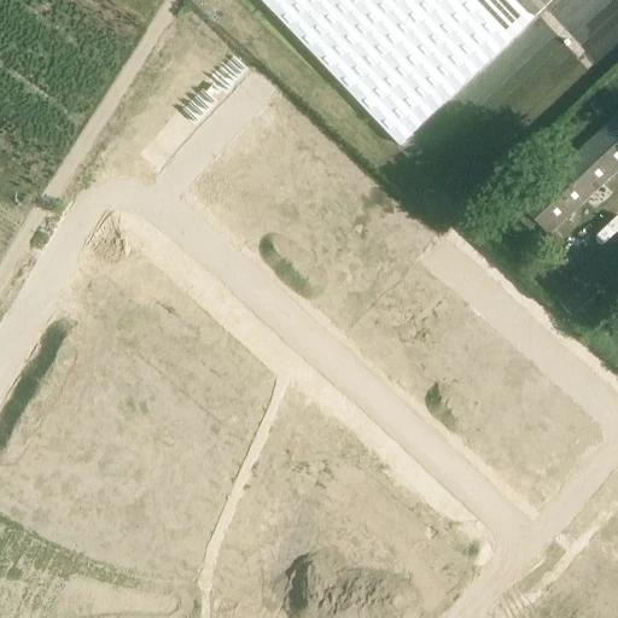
[(553,0),(261,0),(400,146),(553,0)]
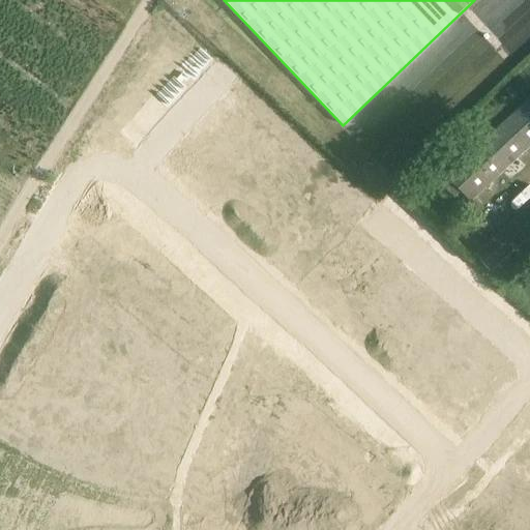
[(472,202),(529,148),(529,97),(440,181),(454,198),(462,192),(472,202)]
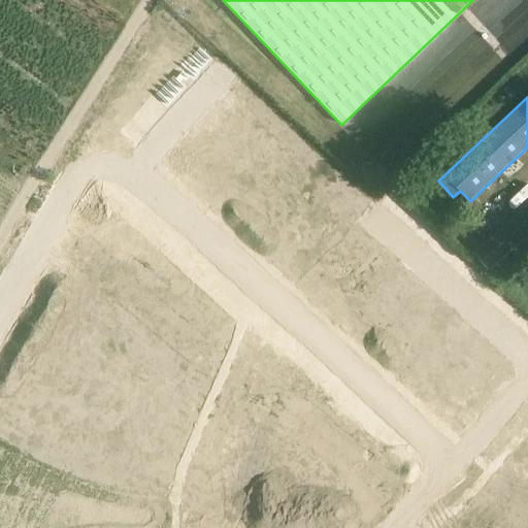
[(228,101),(216,113),(246,140),(258,128),(228,101)]
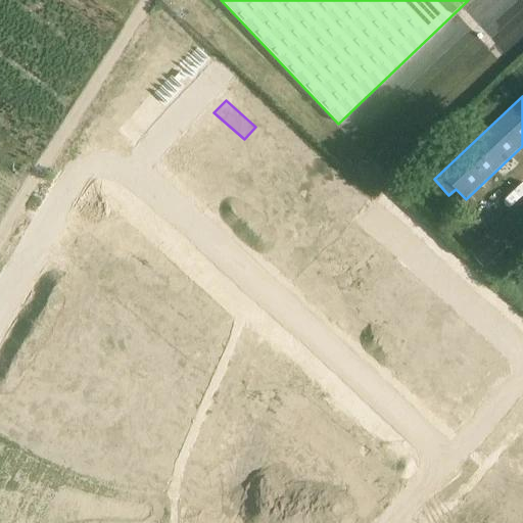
[(202,126),(232,152),(244,139),(214,112),(202,126)]
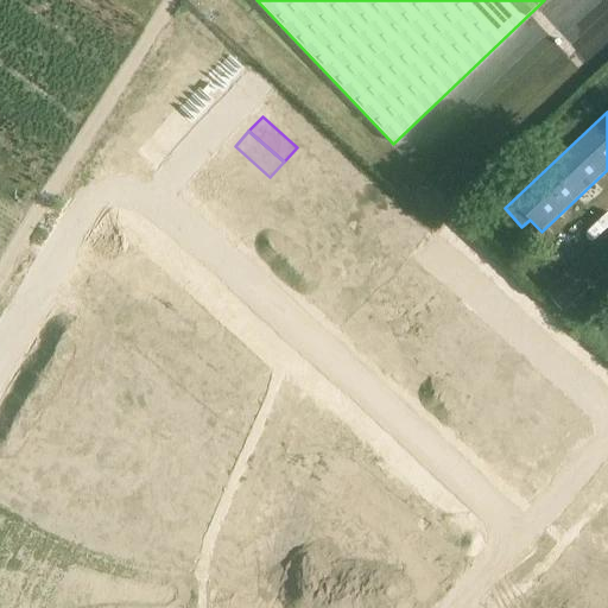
[(235,146),(222,160),(257,191),(270,177),(235,146)]
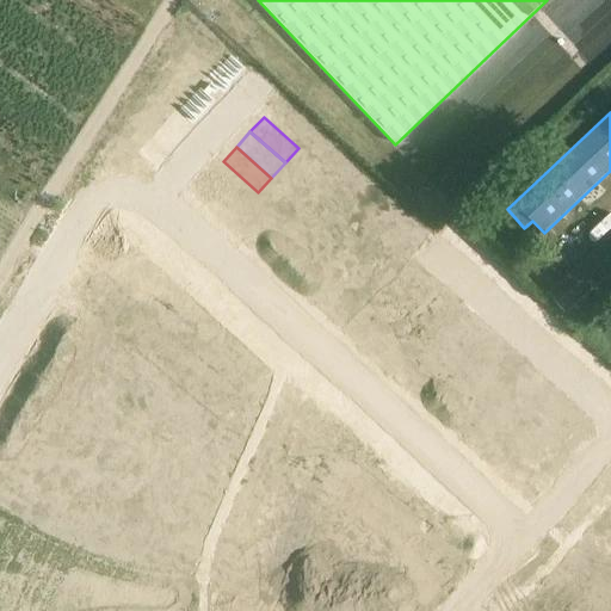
[(322,170),(329,176),(339,165),(332,159),(322,170)]
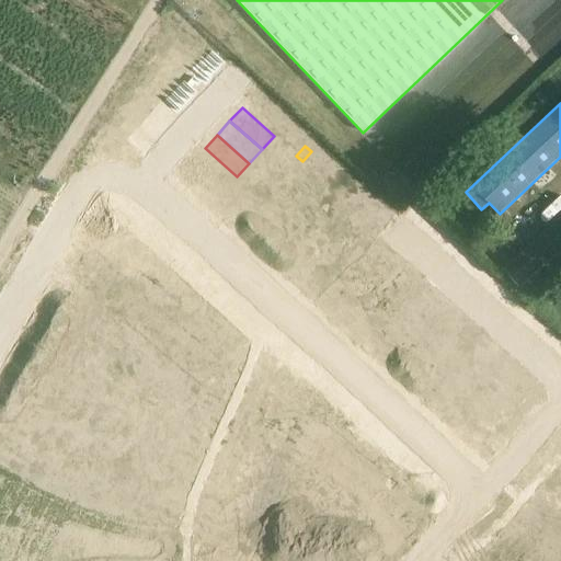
[(224,190),(237,176),(205,148),(192,161),(224,190)]
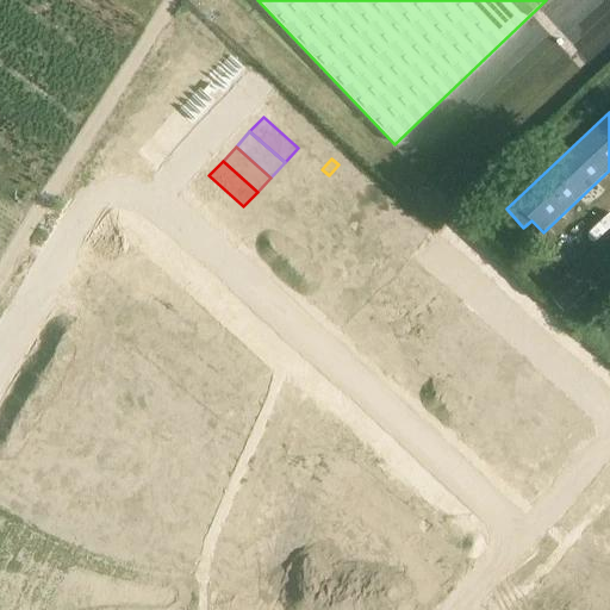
[(329,175),(322,169),(312,180),(319,186),(329,175)]
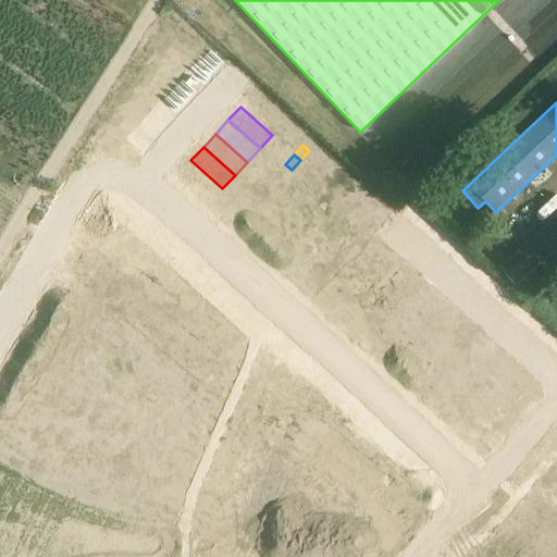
[(190,160),(174,178),(206,207),(222,188),(190,160)]
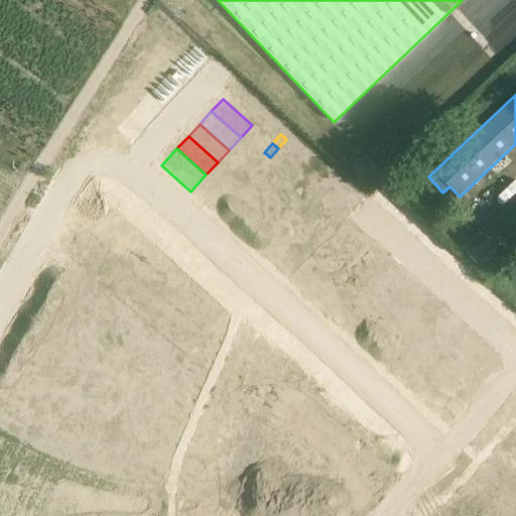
[(308,159),(299,151),(293,156),(303,165),(308,159)]
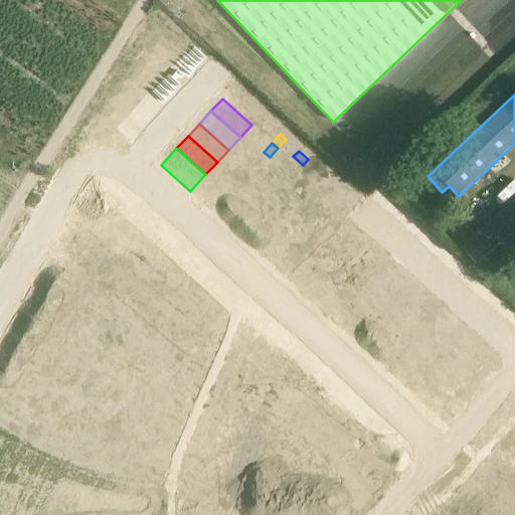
[(254,173),(264,164),(256,158),(248,167),(254,173)]
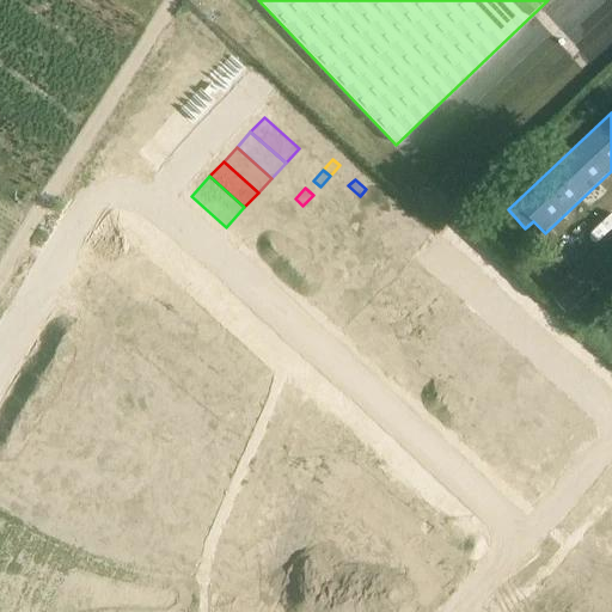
[(360,196),(371,206),(377,199),(366,189),(360,196)]
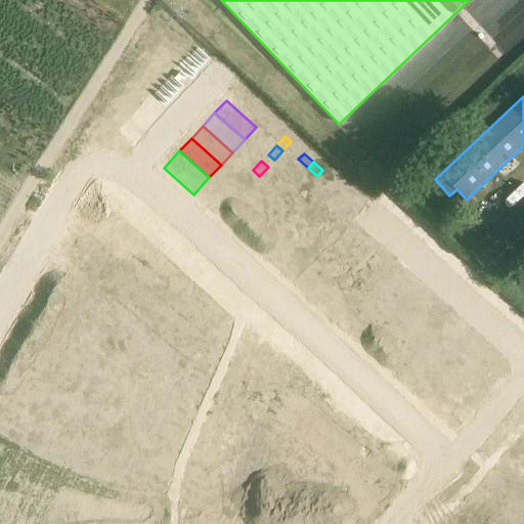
[(245,179),(251,185),(259,176),(253,170),(245,179)]
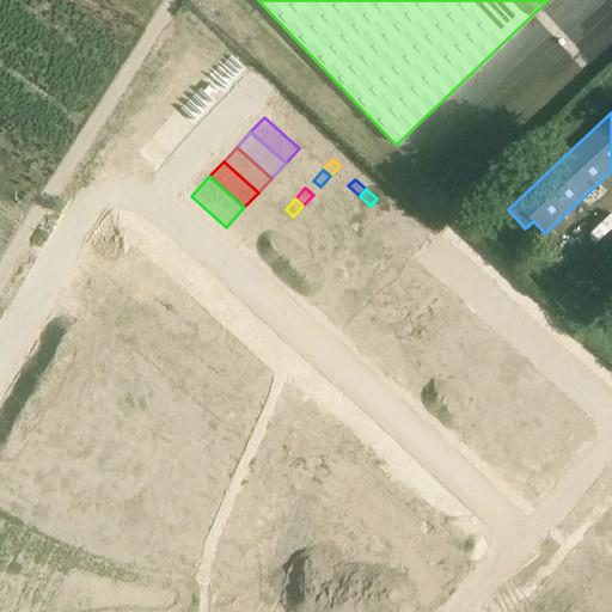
[(387,221),(398,231),(404,224),(393,214),(387,221)]
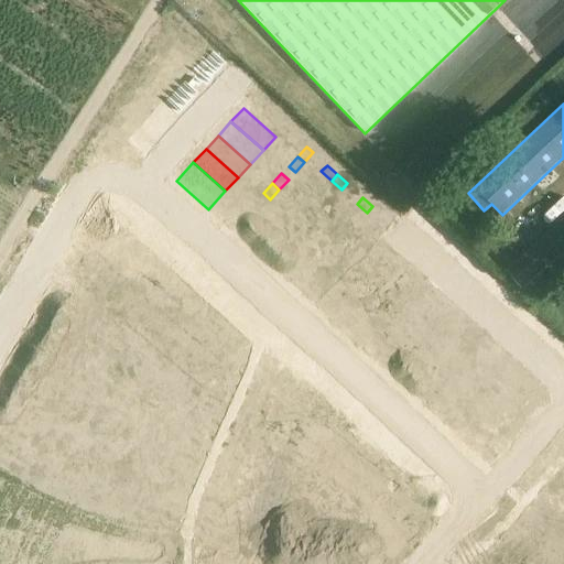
[(256,201),(247,210),(253,216),(263,206),(256,201)]
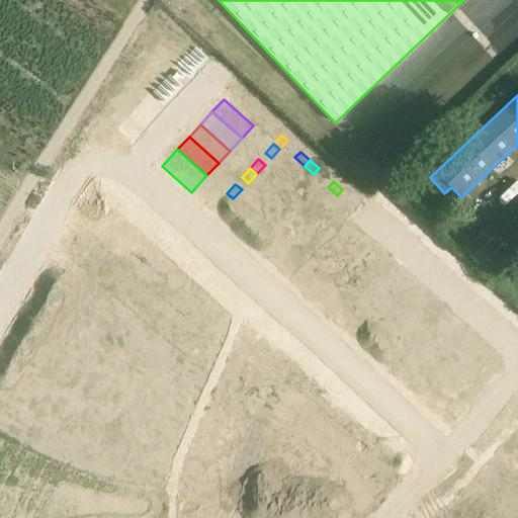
[(351,197),(342,189),(337,195),(346,203),(351,197)]
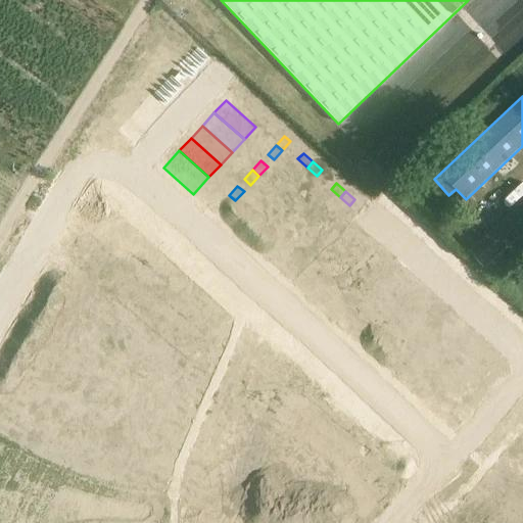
[(221,204),(227,209),(235,200),(229,195),(221,204)]
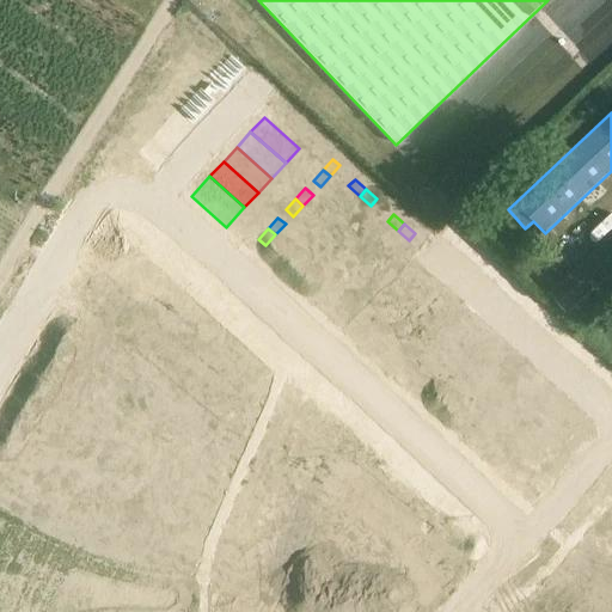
[(291,230),(259,263),(280,281),(311,248),(291,230)]
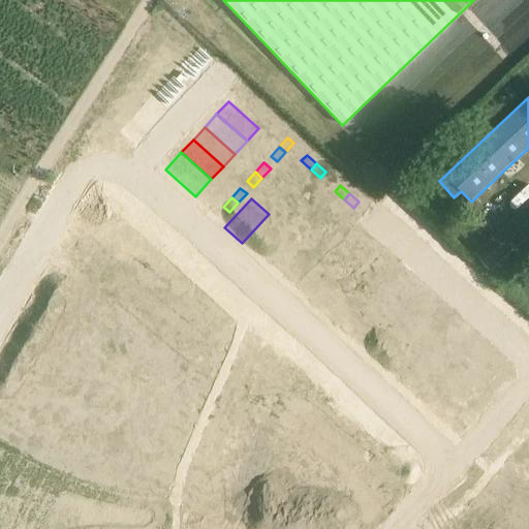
[(94,254),(89,265),(112,277),(119,266),(110,260),(123,239),(83,216),(80,220),(76,219),(68,234),(71,235),(68,240),(94,254)]
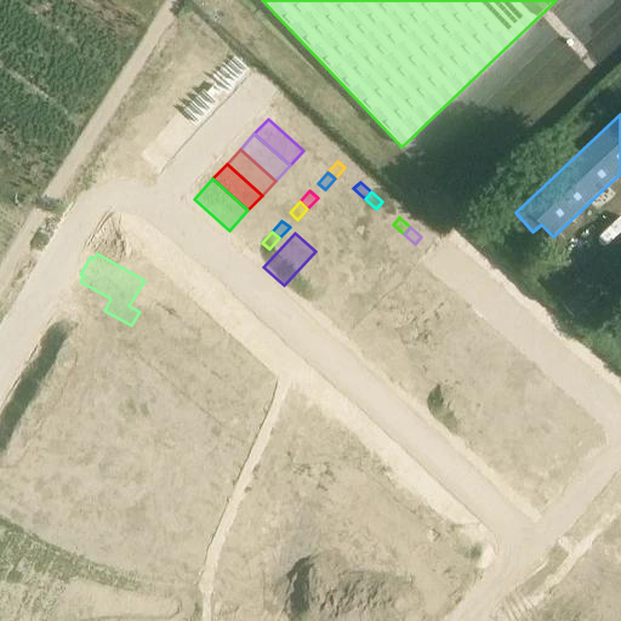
[(416,267),(410,274),(421,284),(427,277),(416,267)]
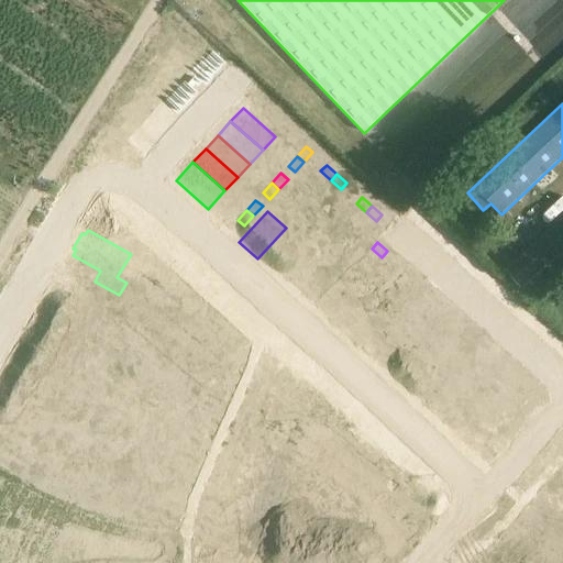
[(392,266),(398,260),(387,251),(382,257),(392,266)]
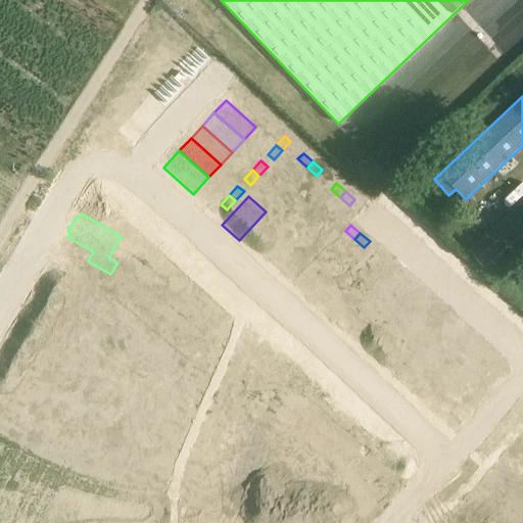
[(372,254),(381,263),(386,256),(377,248),(372,254)]
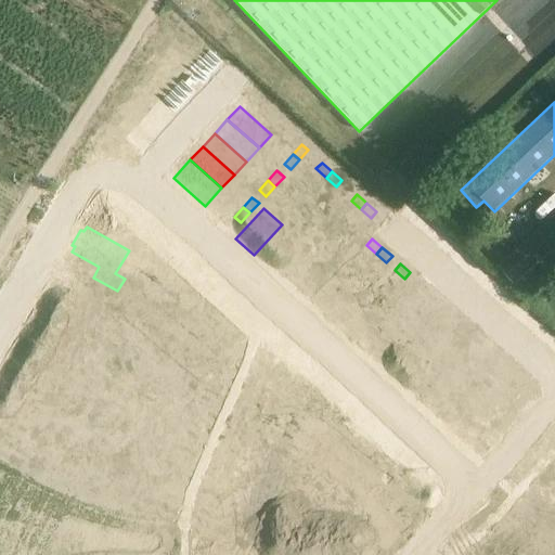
[(404,279),(414,287),(421,281),(410,272),(404,279)]
